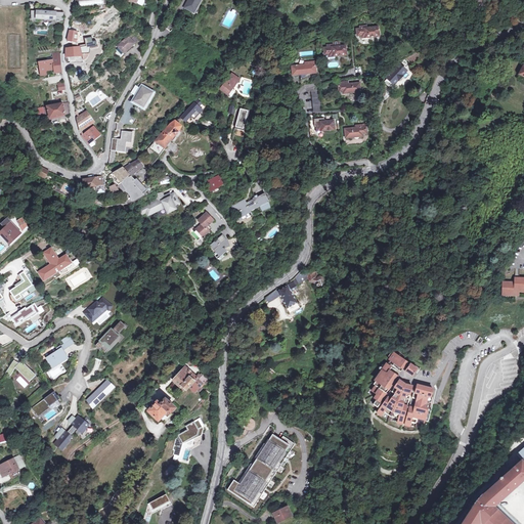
[(188,0),(185,7),(193,12),(199,0),(188,0)]
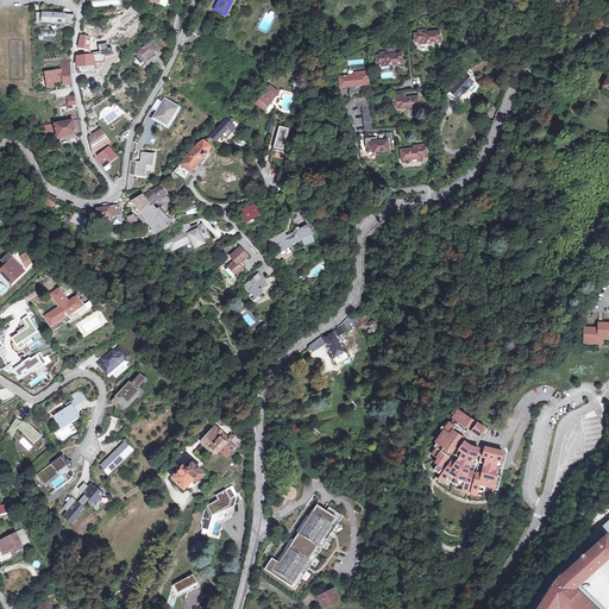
[(36,13),(37,23),(43,23),(43,22),(64,20),(64,22),(74,22),(74,11),(36,13)]
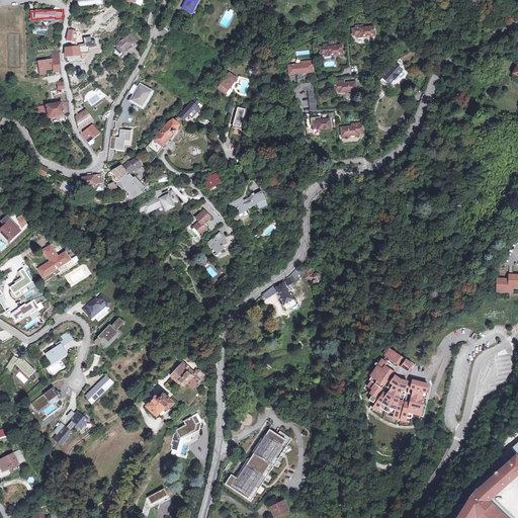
[(364,34),(364,36),(375,35),(373,26),(363,27),(362,24),(356,25),(356,28),(352,29),(353,35),(357,35),(364,34)]
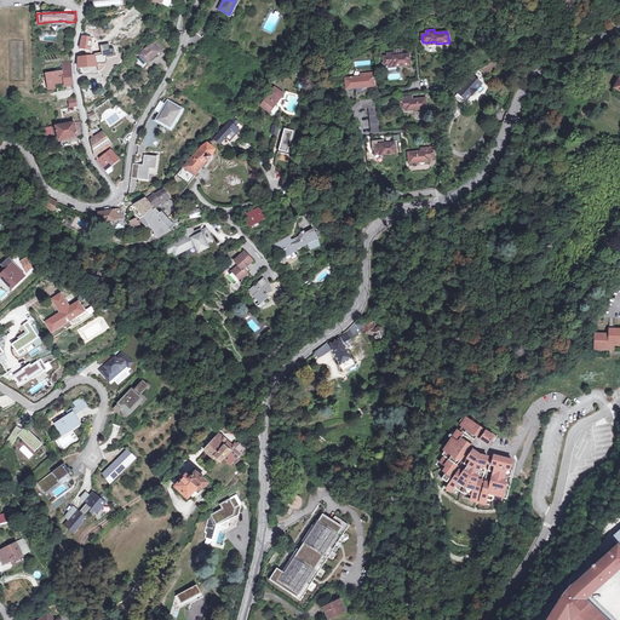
[(80,49),(90,50),(91,38),(82,36),(80,49)]
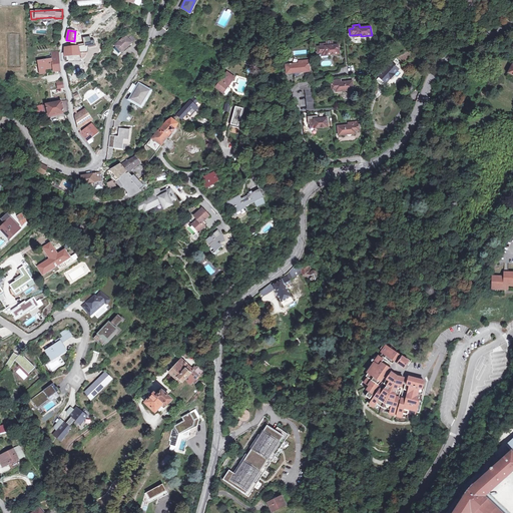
[(115,46),(116,47),(122,53),(132,42),(125,35),(115,46)]
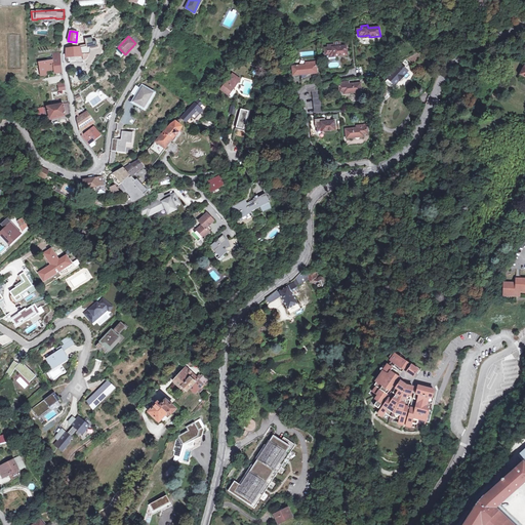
[(325,54),(329,54),(335,53),(336,56),(347,55),(347,46),(335,47),(334,44),(328,45),(328,48),(325,48),(325,54)]
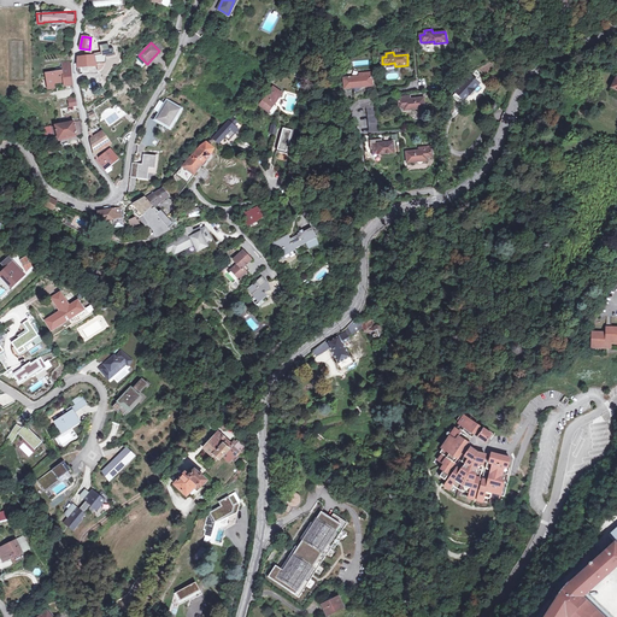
[(97,65),(95,56),(77,58),(77,66),(97,65)]
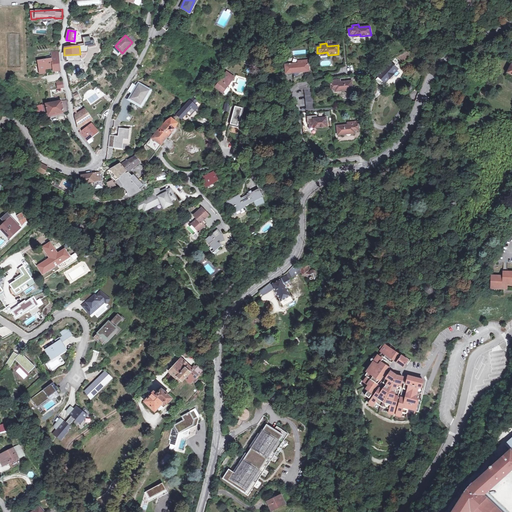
[(406,57),(402,54),(396,57),(402,62),(406,57)]
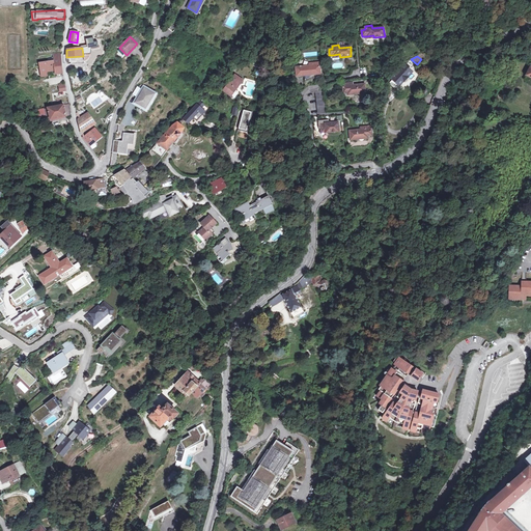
[(39,62),(40,73),(55,71),(55,75),(62,74),(61,59),(39,62)]
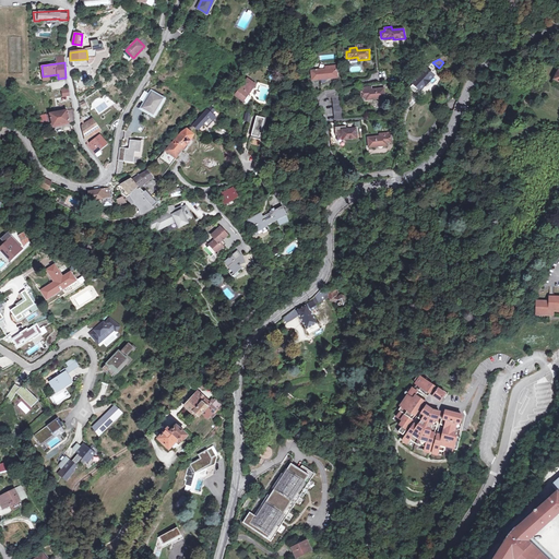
[(311,71),(312,80),(322,79),(322,86),(323,85),(325,85),(326,84),(328,84),(329,84),(330,83),(331,83),(332,82),(332,81),(333,81),(333,80),(333,79),(334,79),(335,79),(336,79),(337,79),(337,78),(336,75),(335,64),(329,66),(329,69),(311,71)]
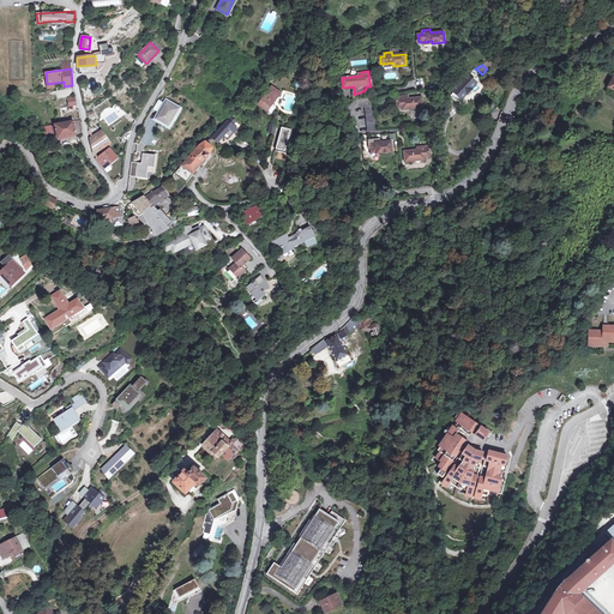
[(452,92),(453,94),(459,100),(461,101),(476,84),(468,76),(462,80),(456,85),(457,86),(452,92)]
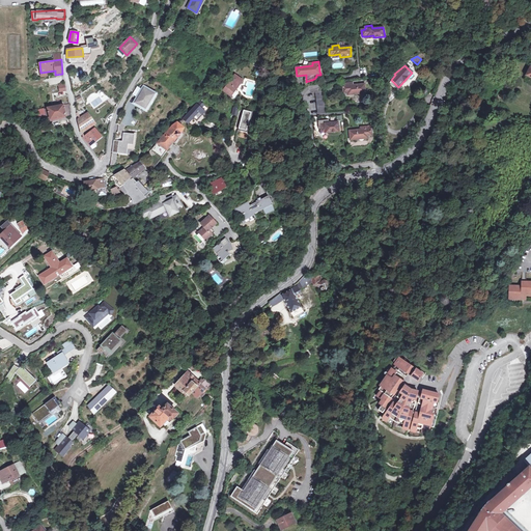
[(238,79),(240,78),(235,74),(232,78),(223,90),(231,96),(241,83),(242,82),(238,79)]
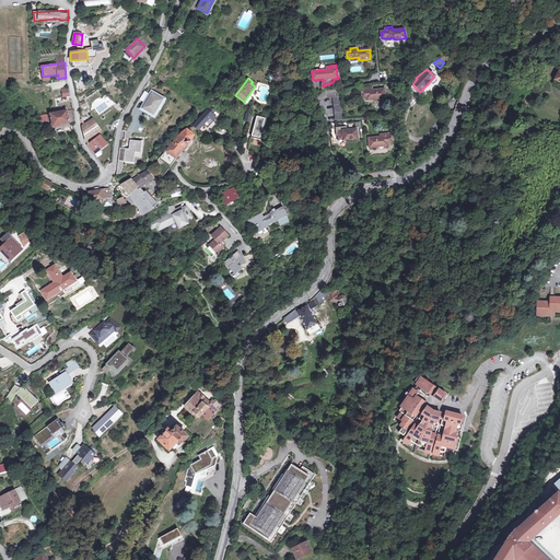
[(419,91),(413,85),(410,89),(416,94),(419,91)]
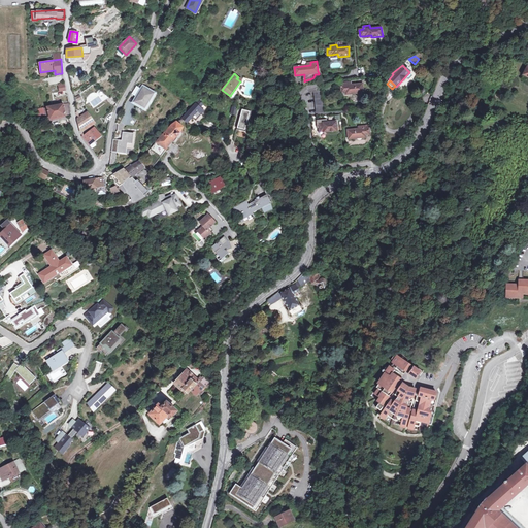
[(341,93),(345,92),(353,91),(353,94),(363,93),(362,84),(352,85),(352,81),(340,83),(341,93)]
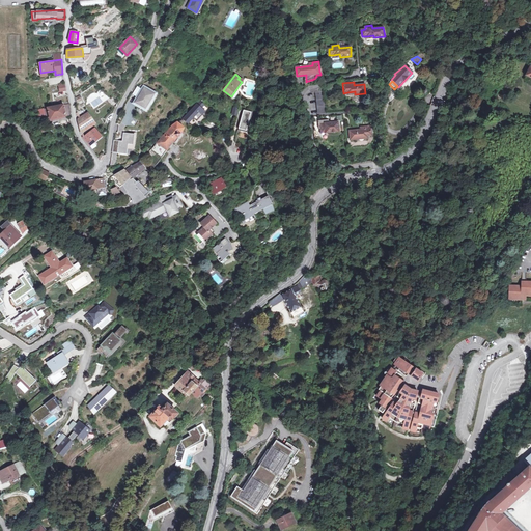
[(54,89),(55,99),(68,95),(66,87),(54,89)]
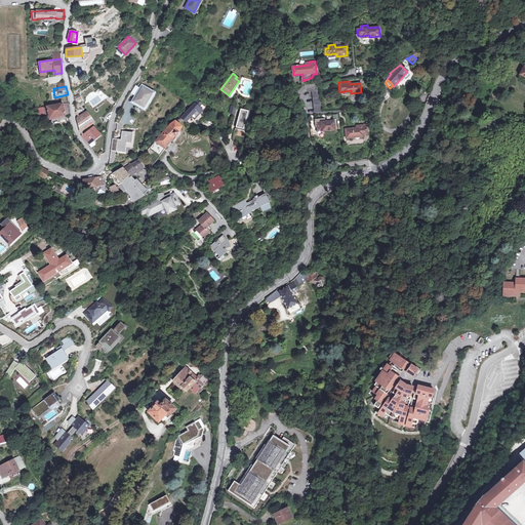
[(136,86),(132,92),(136,95),(140,88),(136,86)]
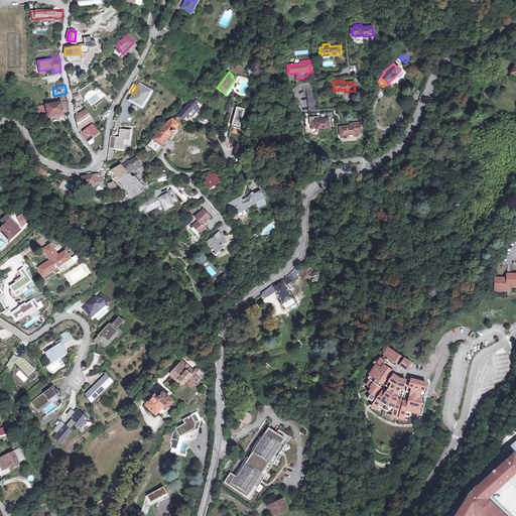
[(152,92),(141,85),(131,101),(143,108),(152,92)]
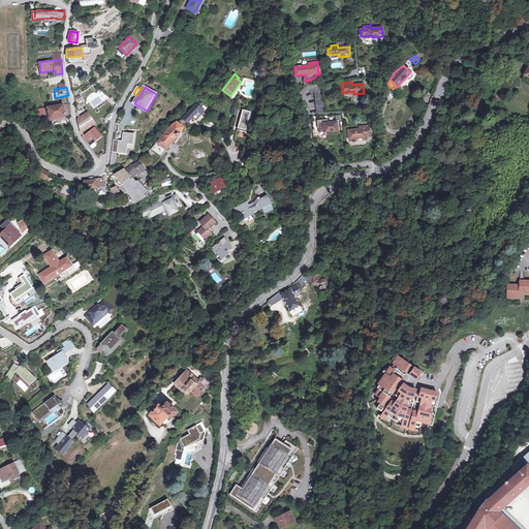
[(323,91),(315,92),(317,114),(324,113),(323,91)]
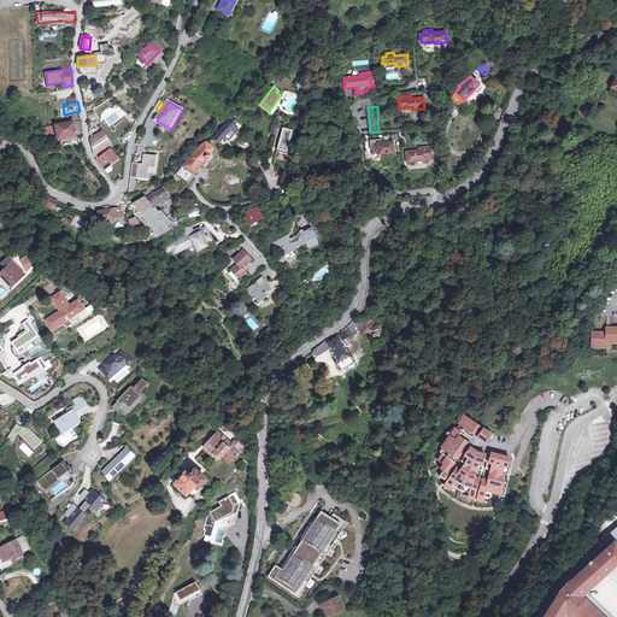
[(82,128),(82,123),(81,121),(75,122),(75,121),(56,125),(53,125),(57,139),(60,139),(82,134),(82,131),(82,128)]
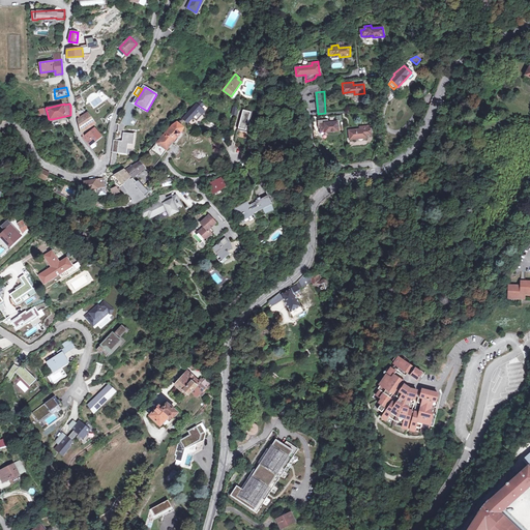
[(187,123),(190,119),(193,120),(195,117),(198,119),(204,112),(197,105),(183,119),(187,123)]
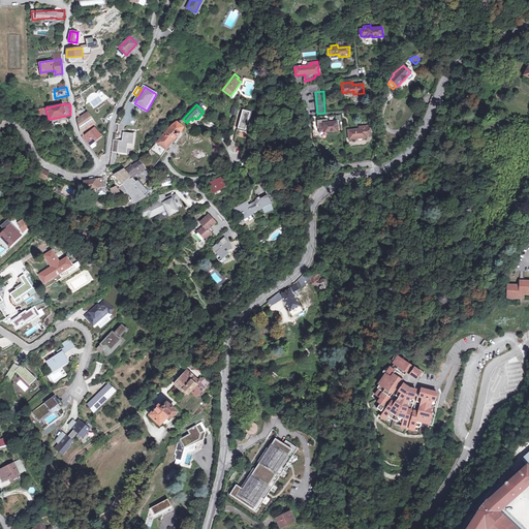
[(252,114),(243,111),(237,131),(247,133),(252,114)]
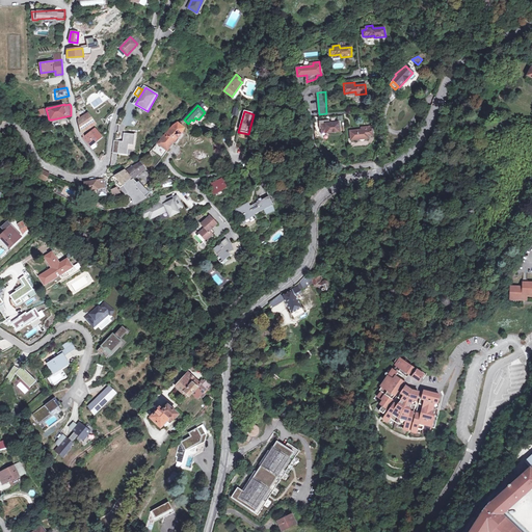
[(94,123),(87,113),(78,120),(81,130),(94,123)]
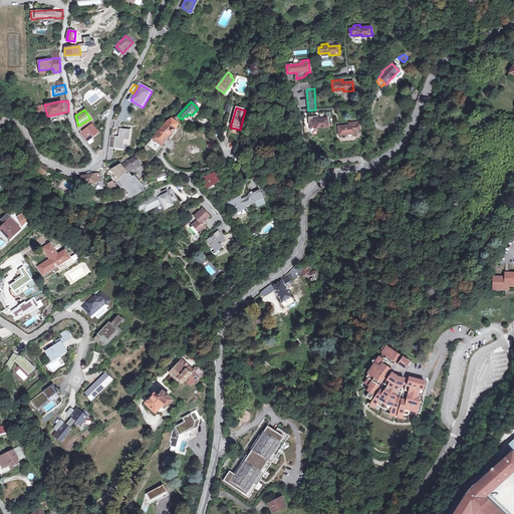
[(309,117),(310,126),(317,126),(317,129),(328,127),(327,118),(316,119),(316,116),(309,117)]
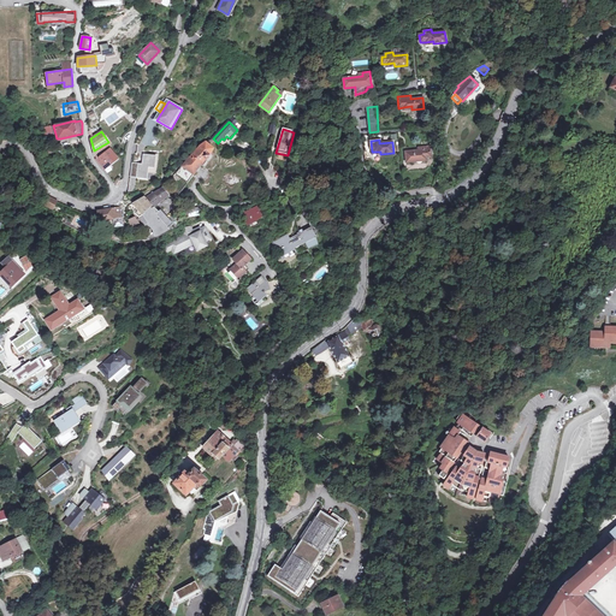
[(190,158),(189,159),(182,166),(194,175),(201,165),(202,166),(208,160),(211,157),(209,155),(213,149),(206,142),(199,147),(190,158)]
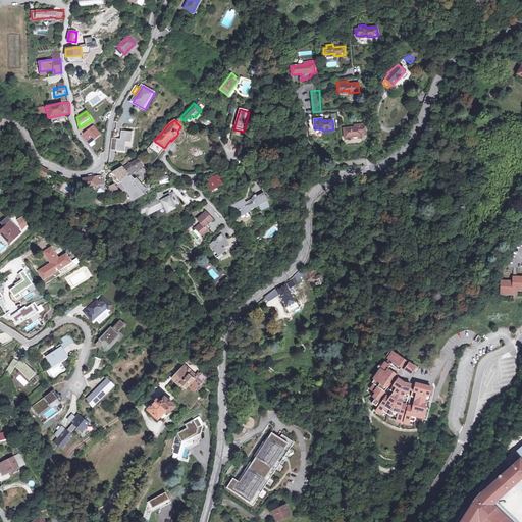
[(344,138),(355,137),(355,135),(361,134),(365,133),(365,126),(361,126),(360,124),(354,125),(354,127),(343,128),(344,138)]
